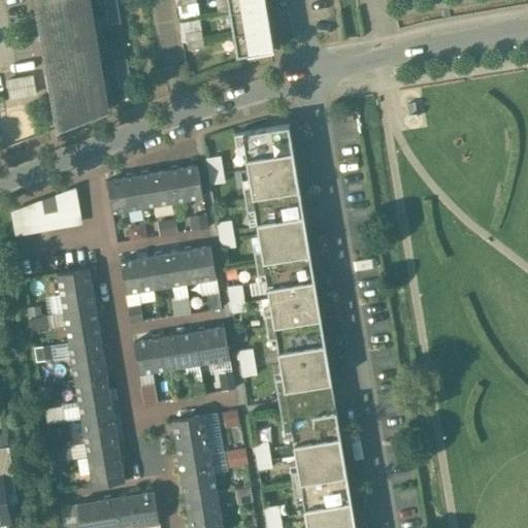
[(85,0),(39,0),(43,20),(37,21),(39,36),(45,35),(48,53),(93,45),(85,0)]
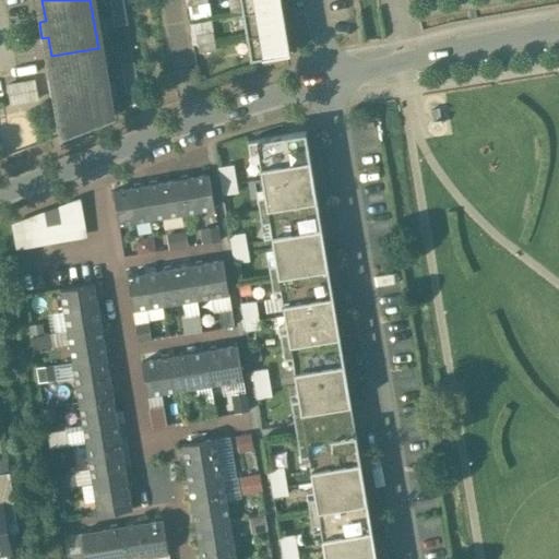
[(122,0),(110,0),(115,25),(127,23),(122,0)]
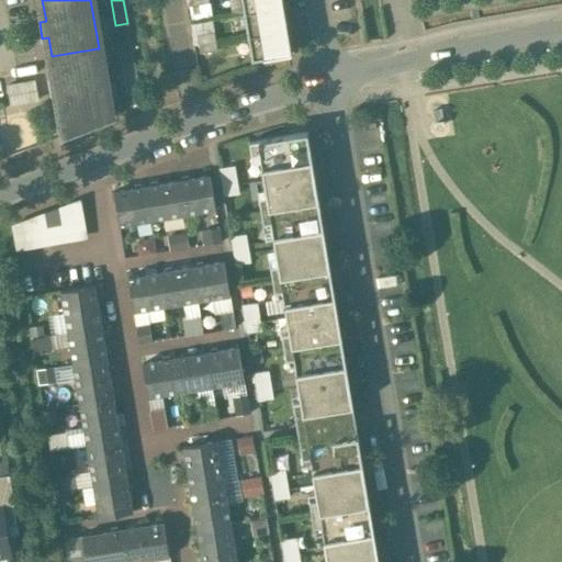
[(242,0),(244,12),(283,6),(283,2),(280,3),(279,0),(242,0)]
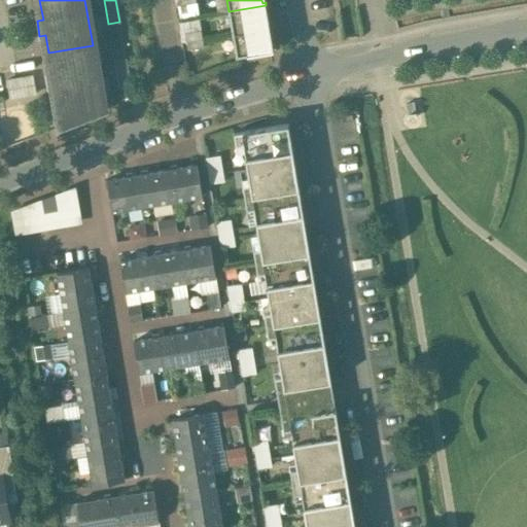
[(266,5),(229,11),(233,33),(270,27),(269,24),(266,25),(265,16),(268,15),(266,5)]
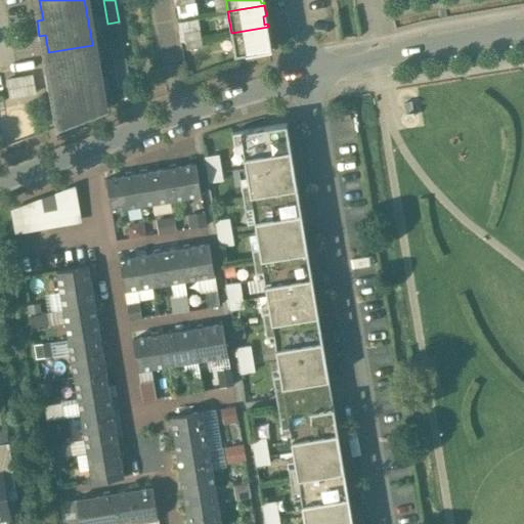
[(268,27),(231,33),(235,55),(272,49),(271,45),(268,46),(266,38),(270,37),(268,27)]
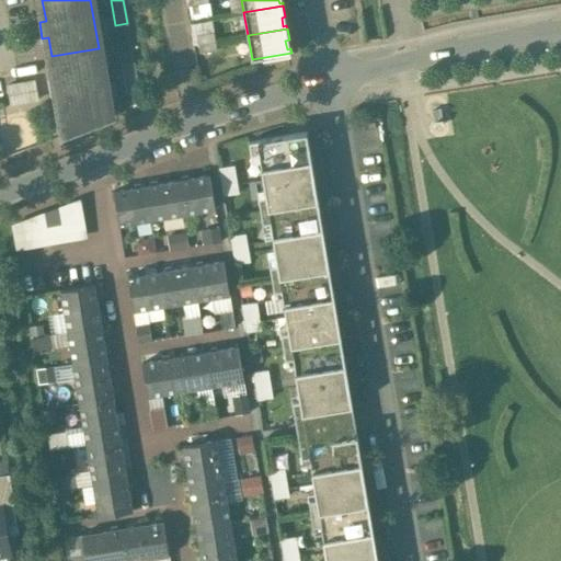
[(214,32),(197,35),(199,43),(215,41),(214,32)]
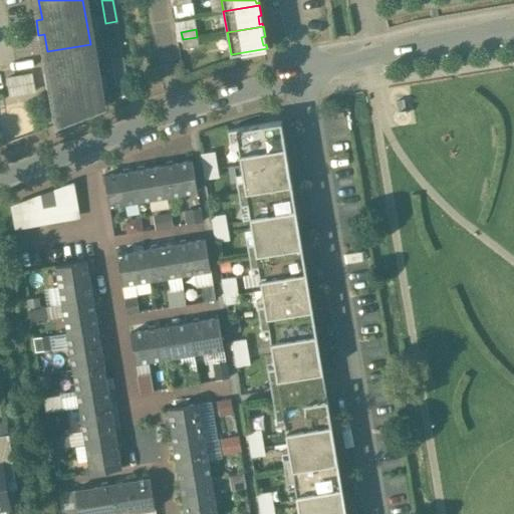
[(197,37),(183,39),(184,47),(198,45),(197,37)]
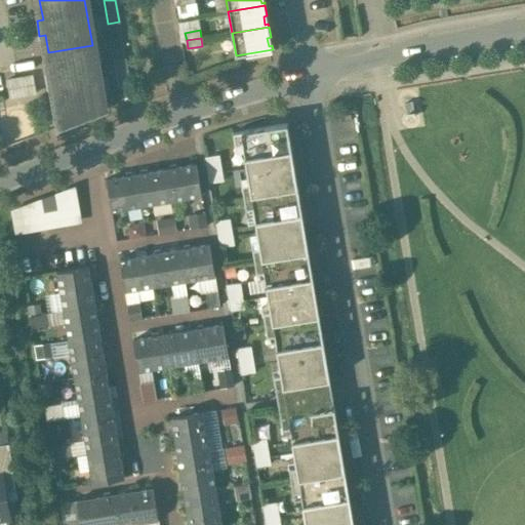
[(92,45),(48,52),(51,70),(45,71),(48,87),(54,86),(59,118),(84,114),(84,117),(104,110),(92,45)]
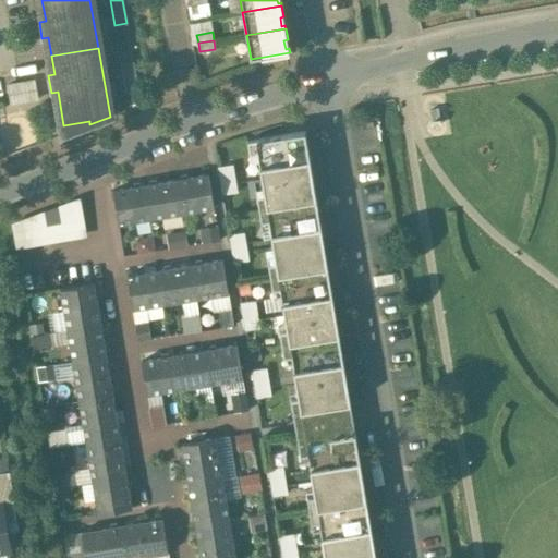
[(133,61),(121,63),(126,92),(137,89),(133,61)]
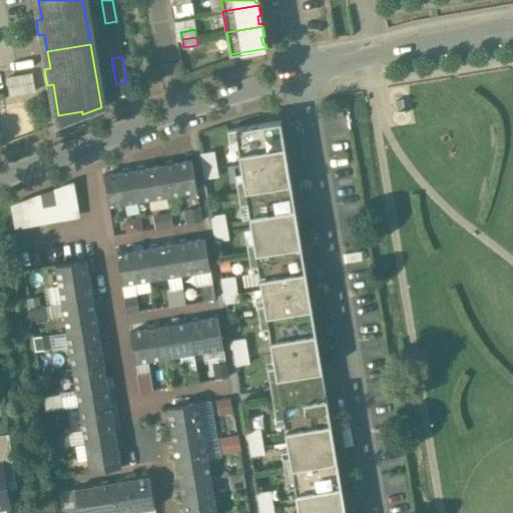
[(12,94),(38,91),(36,71),(9,75),(12,94)]
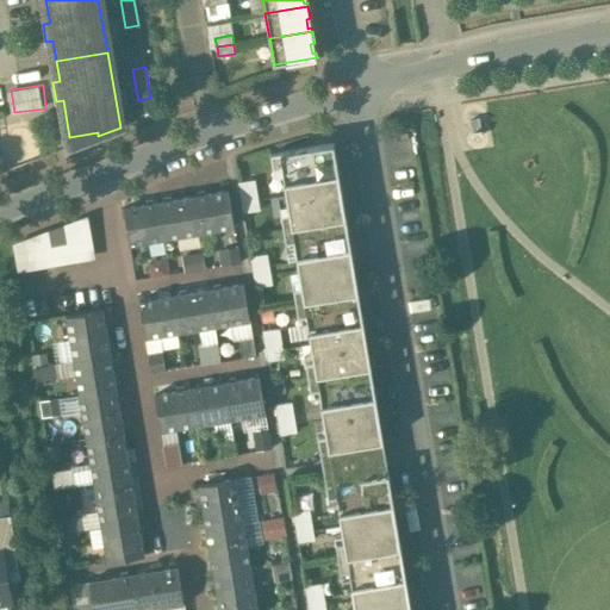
[(334,143),(271,153),(284,228),(347,218),(342,190),(340,172),(338,172),(334,143)]
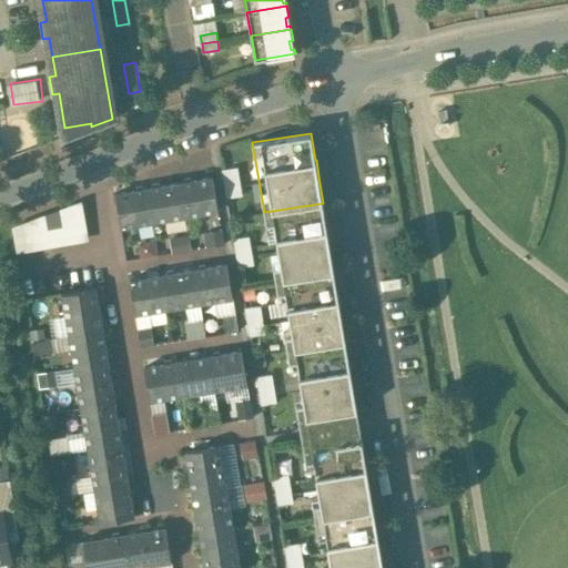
[(225,166),(226,195),(244,194),(242,165),(225,166)]
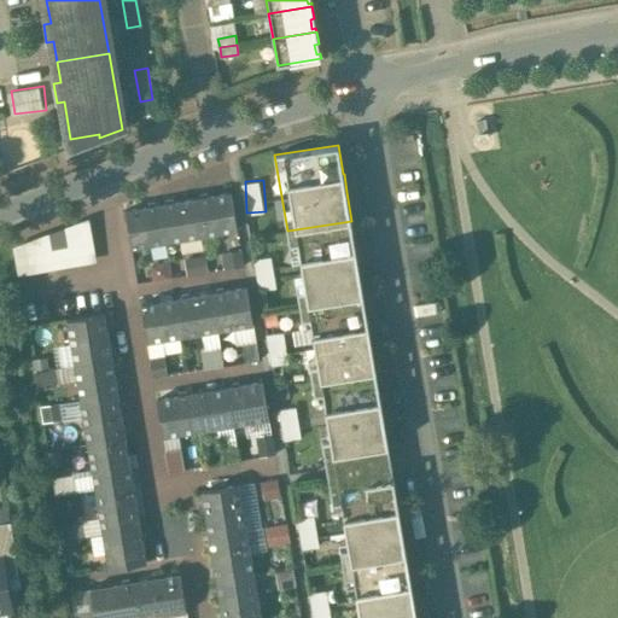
[(232,192),(196,198),(202,235),(238,229),(232,192)]
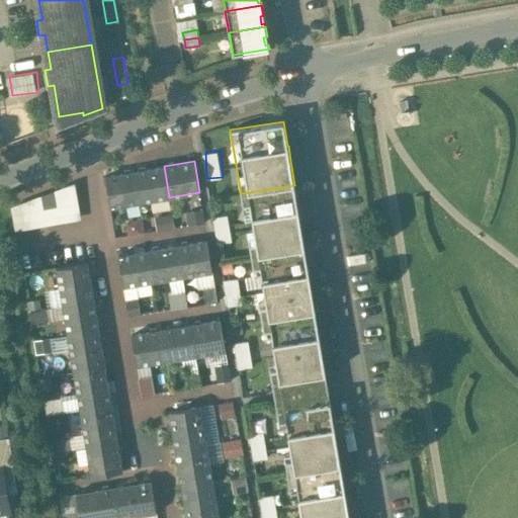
[(164,166),(135,171),(140,202),(169,197),(164,166)]
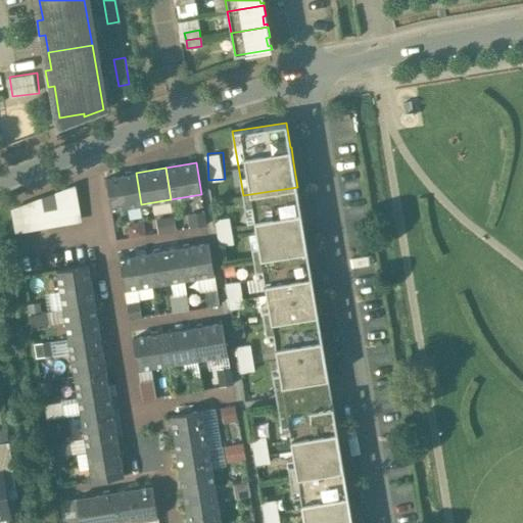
[(136,173),(106,178),(111,209),(141,204),(136,173)]
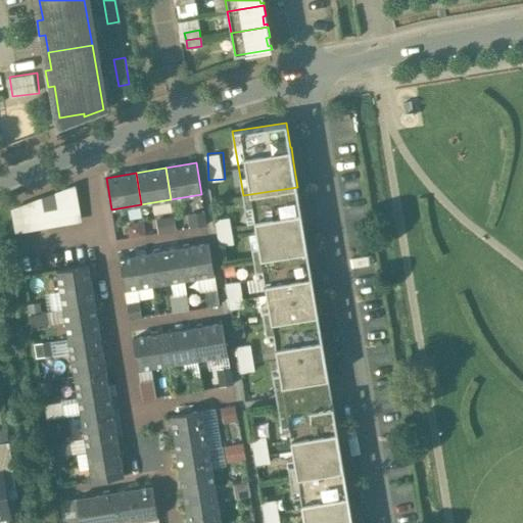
[(75,185),(12,208),(15,229),(81,218),(75,185)]
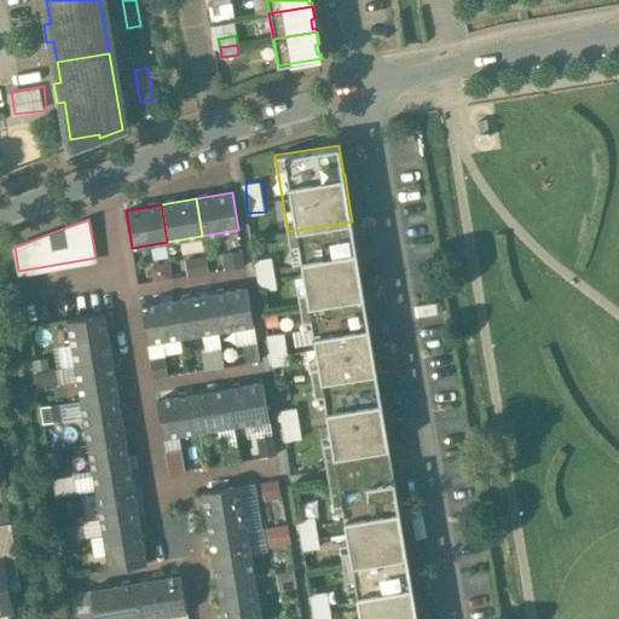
[(352,221),(288,231),(300,306),(364,295),(359,267),(357,249),(356,249),(352,221)]
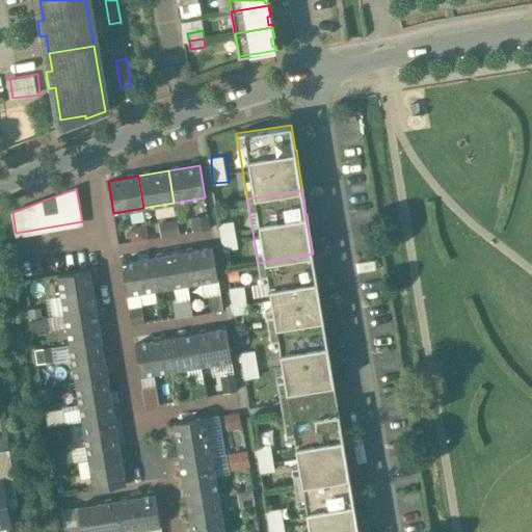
[(208,215),(192,218),(194,231),(210,228),(208,215)]
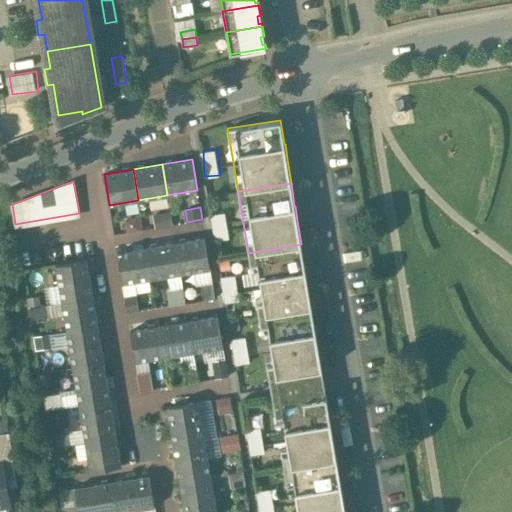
[(170,212),(155,215),(157,227),(172,224),(170,212)]
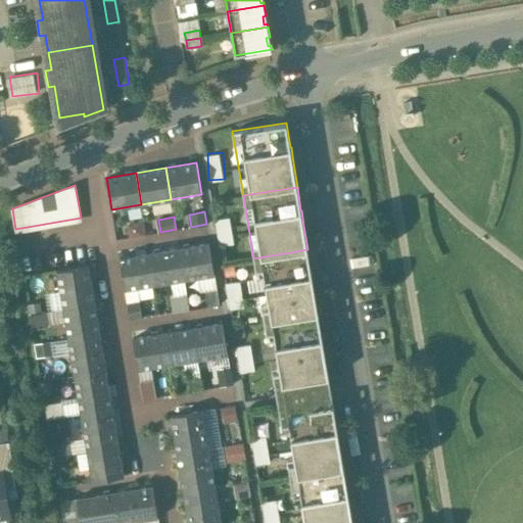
[(232,218),(220,217),(220,237),(232,237),(232,218)]
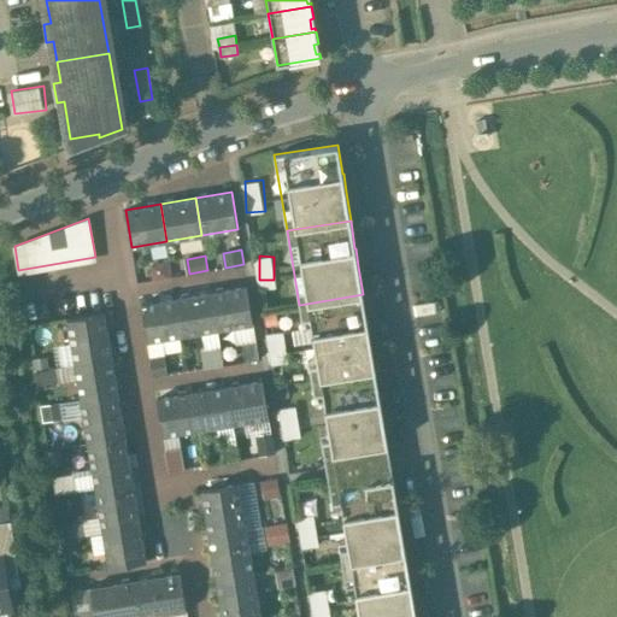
[(170,262),(152,265),(154,280),(172,276),(170,262)]
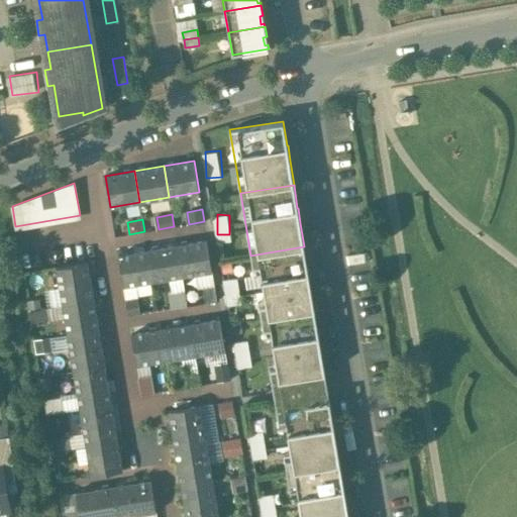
[(207,239),(177,244),(182,276),(212,271),(207,239)]
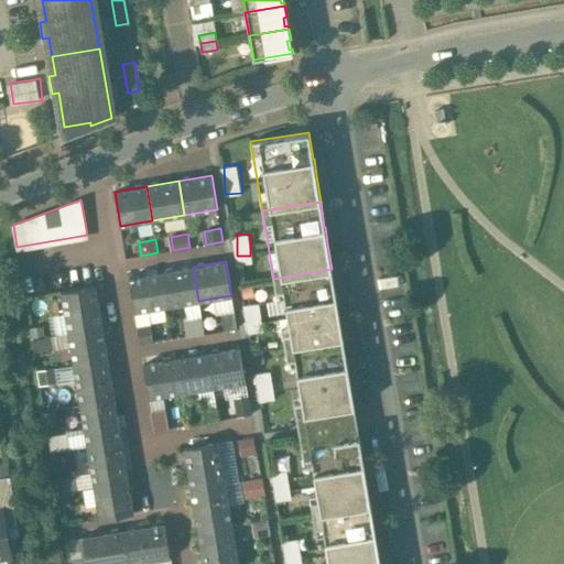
[(193,267),(161,272),(166,306),(198,301),(193,267)]
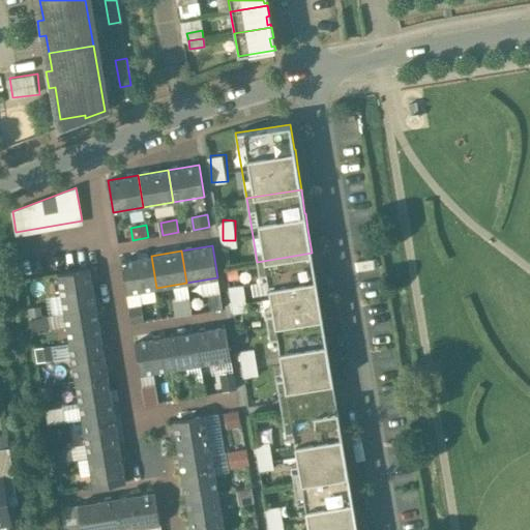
[(312,253),(257,262),(267,326),(322,318),(318,293),(319,293),(316,277),(312,253)]
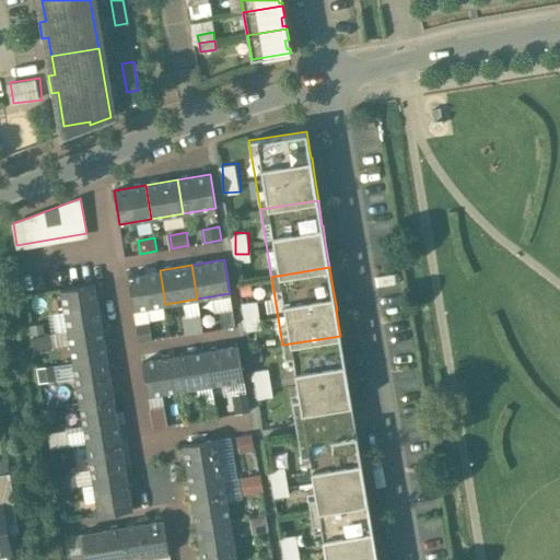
[(160,270),(128,276),(133,310),(165,304),(160,270)]
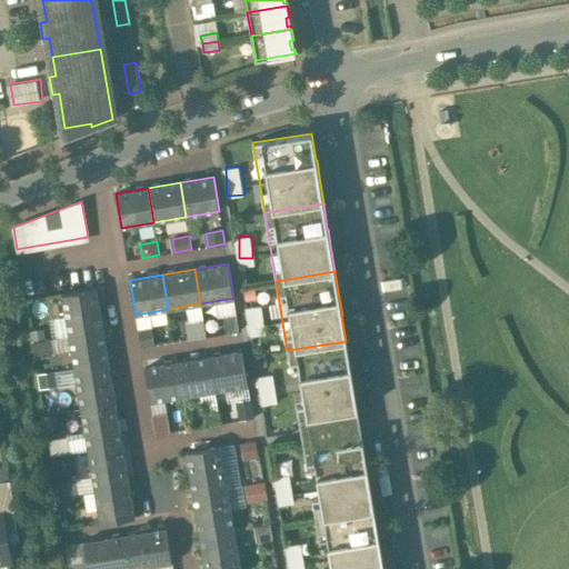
[(97,288),(61,293),(69,336),(103,330),(97,288)]
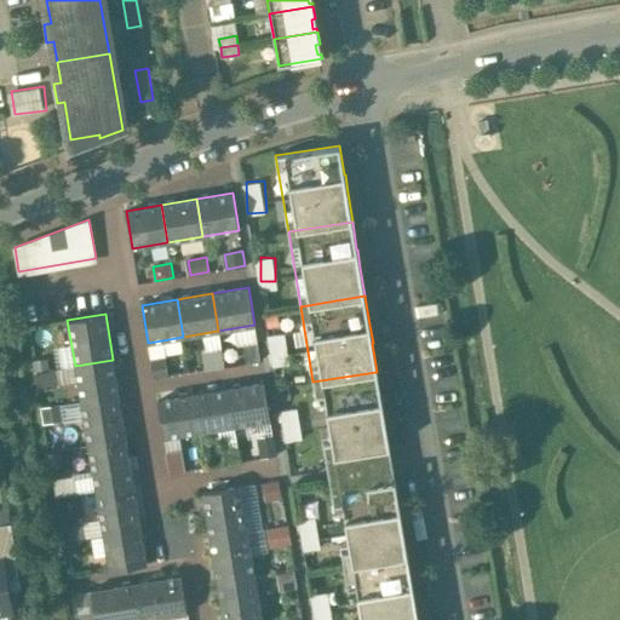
[(273,363),(290,362),(287,332),(270,333),(273,363)]
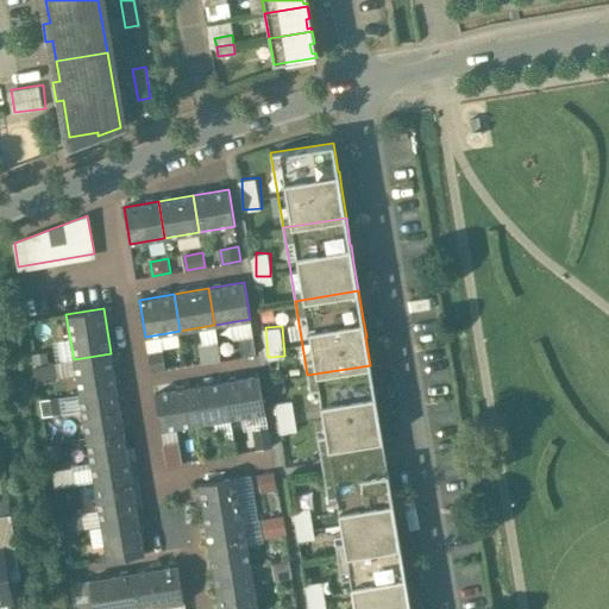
[(252,336),(238,338),(242,356),(256,353),(252,336)]
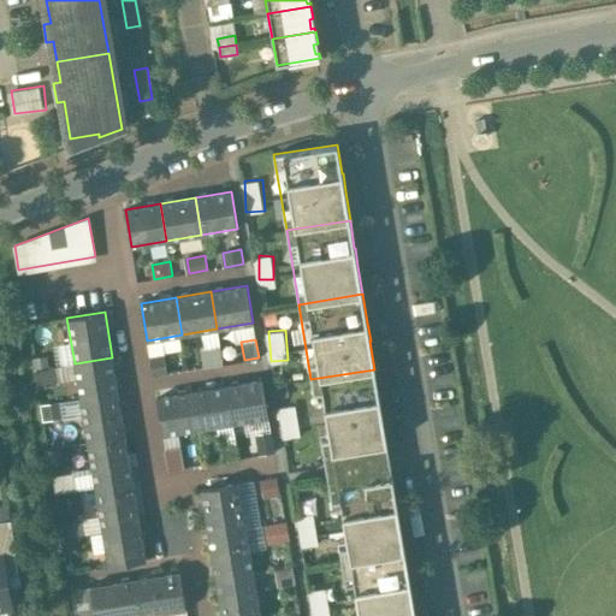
[(219,345),(206,348),(208,366),(223,363),(219,345)]
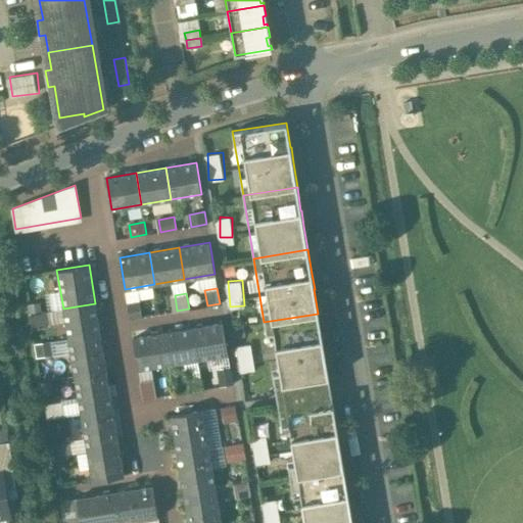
[(138,301),(127,303),(130,319),(140,317),(138,301)]
